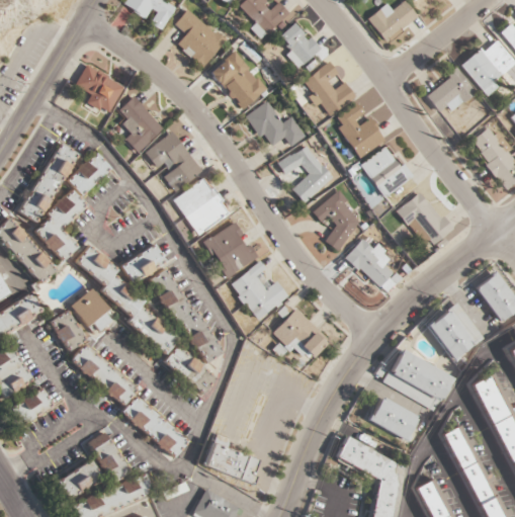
[(178,6),(169,0),(129,0),(125,5),(150,20),(149,21),(163,30),(178,6)]
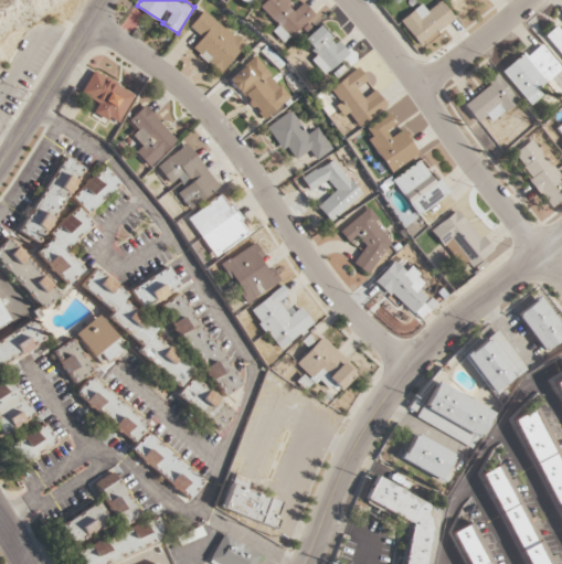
[(279,24),(273,31),(286,43),(316,13),(305,1),(296,11),(289,4),(293,0),(267,0),(262,6),(279,24)]
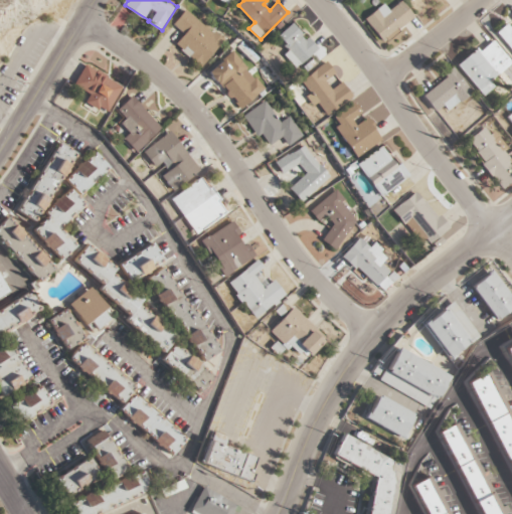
[(385,3),(365,19),(383,42),(416,16),(403,0),(391,10),(385,3)]
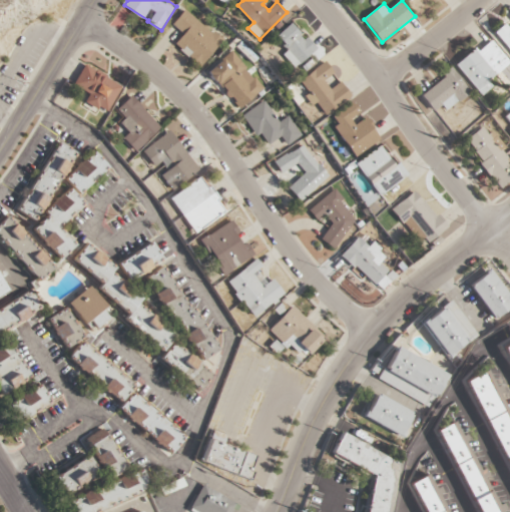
[(188,8),(174,23),(185,33),(178,41),(203,64),(224,41),(188,8)]
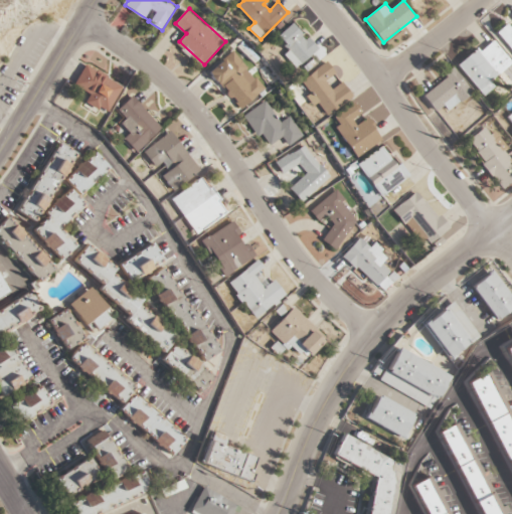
[(296,67),(318,50),(296,22),(279,35),(290,49),(285,53),(296,67)]
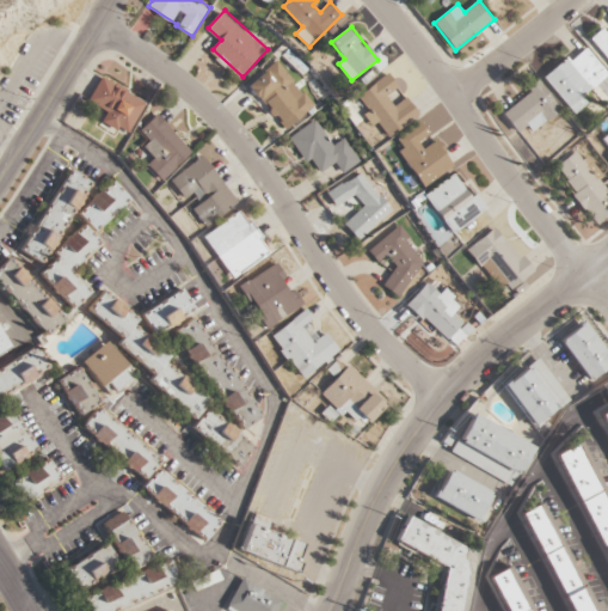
[(607,30),(605,26),(591,38),(607,56),(607,30)]
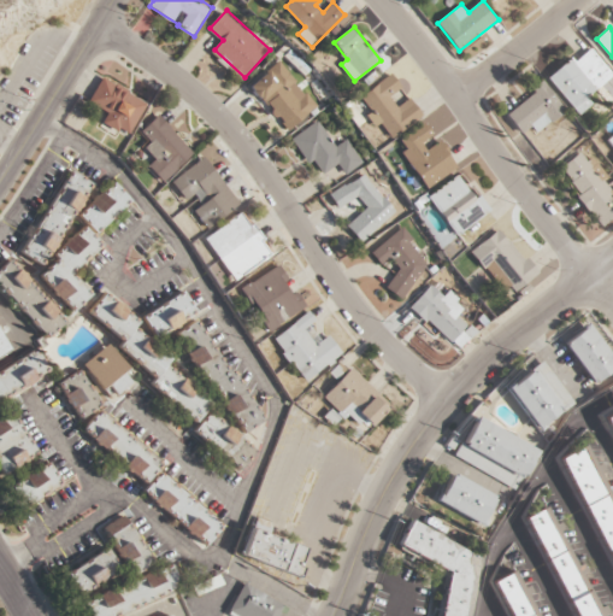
[(549,76),(581,115),(594,104),(589,97),(602,87),(612,100),(612,70),(594,47),(577,62),(573,57),(549,76)]
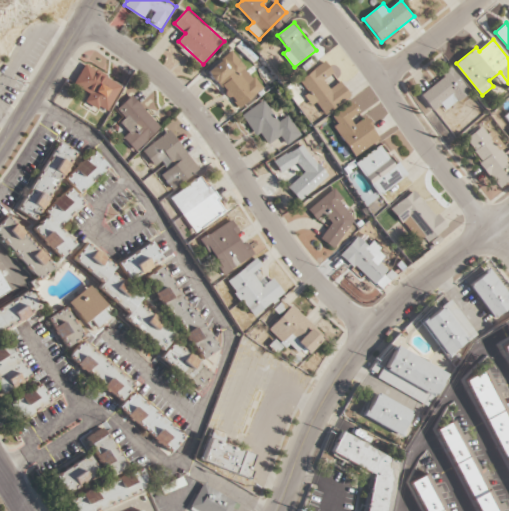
[(209,70),(240,108),(265,88),(234,50),(209,70)]
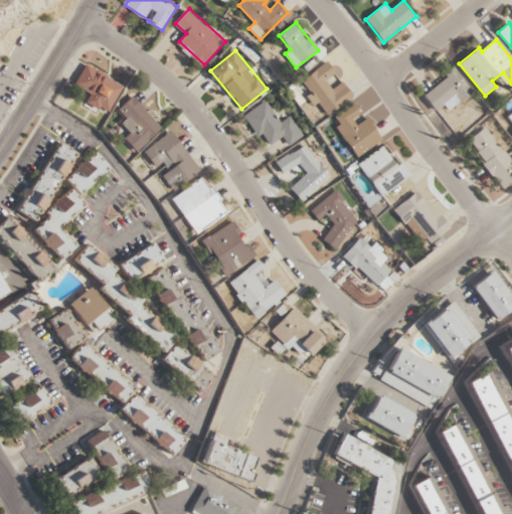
[(303,79),(312,93),(308,97),(315,106),(320,102),(328,115),(355,97),(344,81),(333,89),(328,80),(337,73),(329,61),(303,79)]
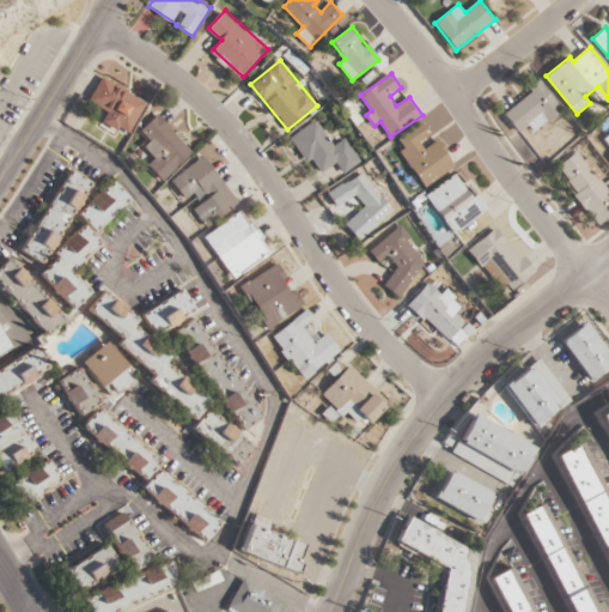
[(129,134),(148,101),(103,76),(90,101),(109,111),(104,120),(129,134)]
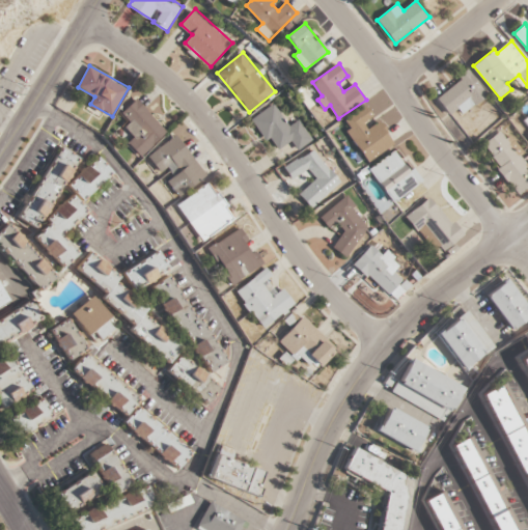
[(437,95),(450,114),(459,109),(463,114),(490,95),(473,72),(437,95)]
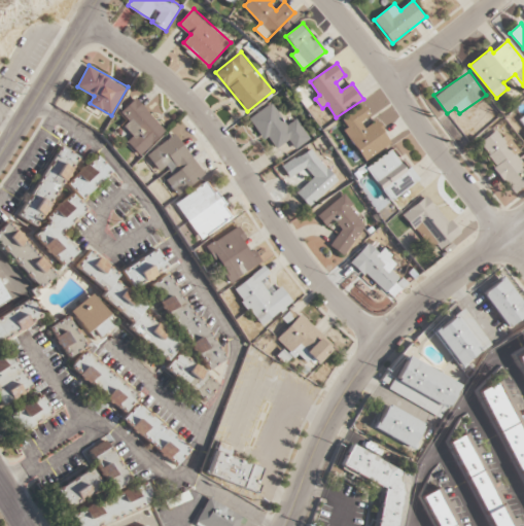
[(128,142),(141,155),(167,130),(137,98),(123,111),(131,120),(125,126),(134,135),(128,142)]
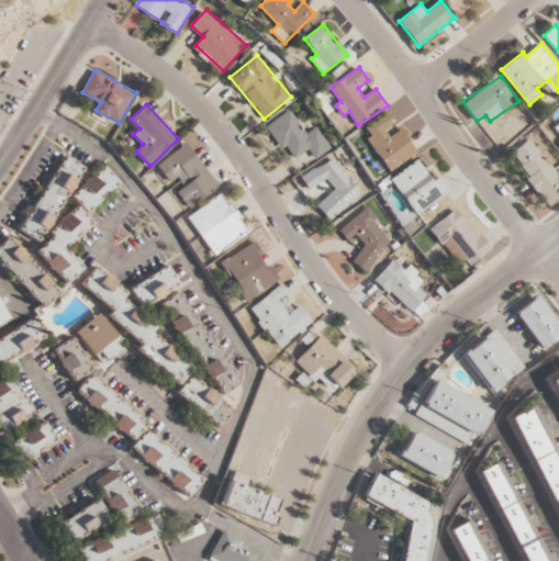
[(267,125),(282,149),(288,146),(295,158),(311,148),(316,158),(334,148),(320,126),(308,133),(292,109),(267,125)]
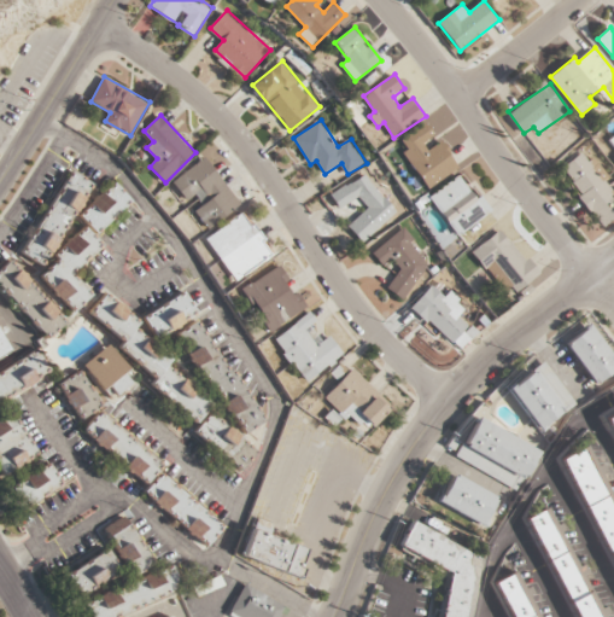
[(461,168),(444,140),(430,150),(425,143),(437,134),(428,122),(399,141),(430,187),(461,168)]
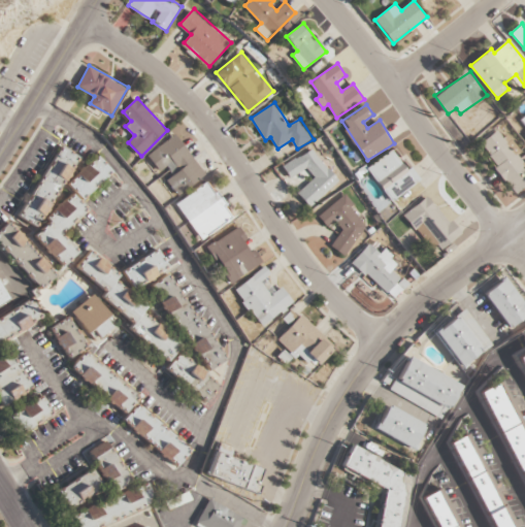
[(481,143),(517,194),(524,188),(524,155),(522,152),(521,153),(503,128),(481,143)]
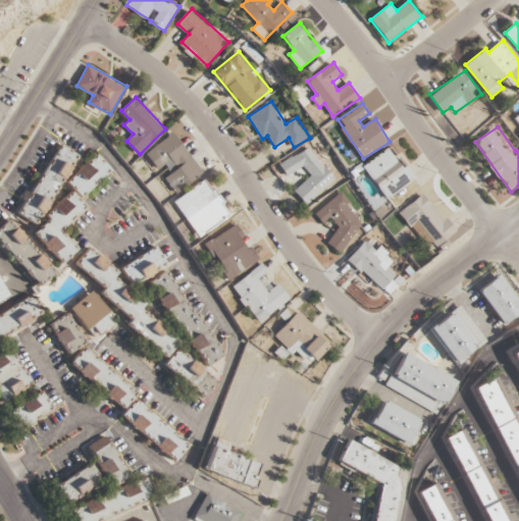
[(147,152),(159,169),(166,164),(172,173),(166,177),(176,193),(204,173),(176,132),(147,152)]
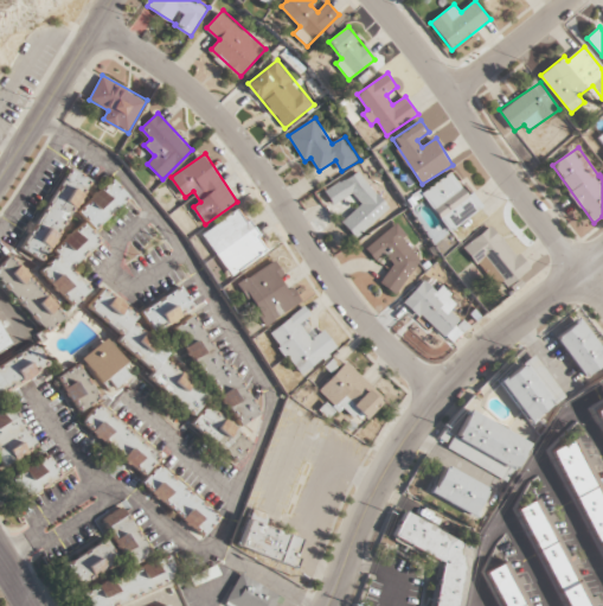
[(23,250),(45,263),(92,180),(71,167),(23,250)]
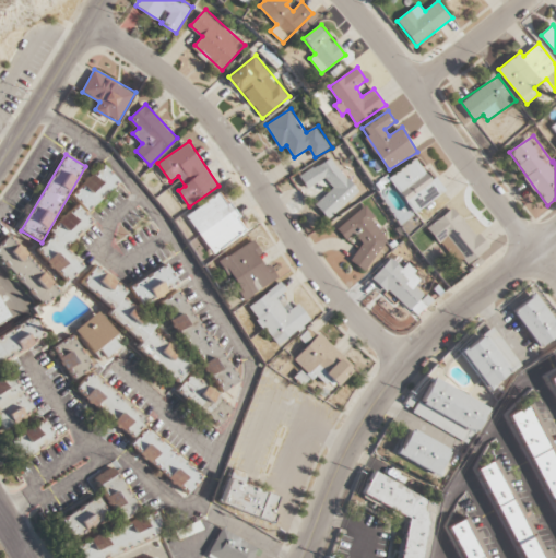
[(362,191),(331,154),(302,179),(311,189),(326,177),(335,188),(316,204),(329,220),(362,191)]
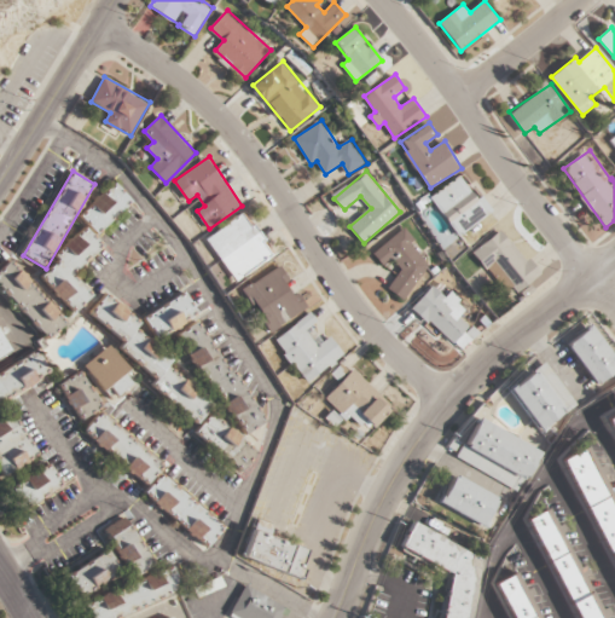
[(456,235),(494,213),(483,194),(476,198),(463,175),(431,194),(456,235)]
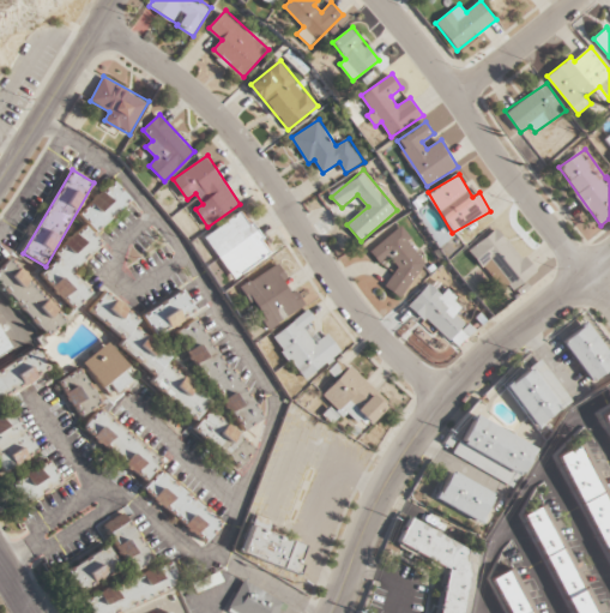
[(134,203),(119,181),(80,210),(95,230),(134,203)]
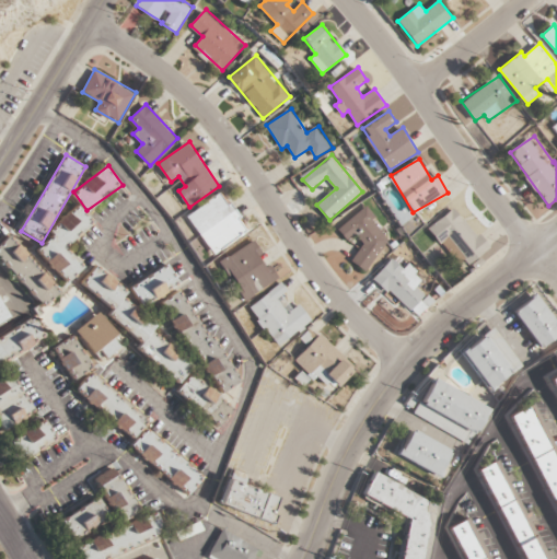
[(213,254),(250,229),(222,191),(187,217),(213,254)]
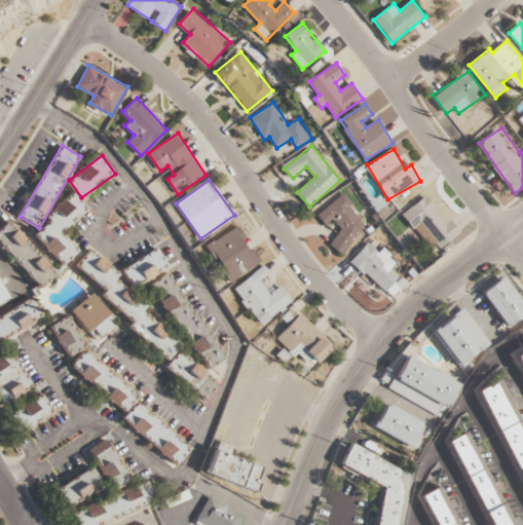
[(35,234),(63,266),(80,251),(63,231),(88,210),(74,192),(47,216),(50,220),(35,234)]
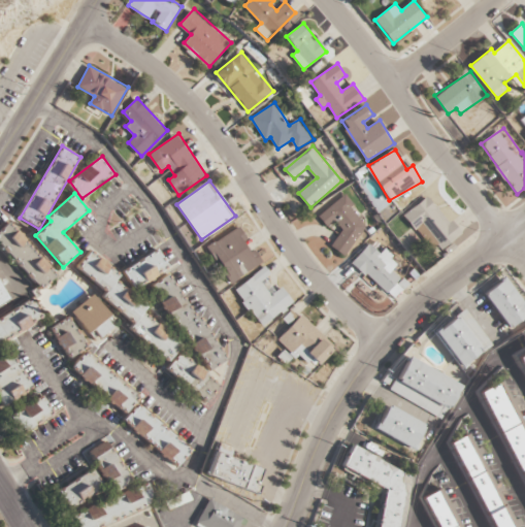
[(345,256),(368,226),(354,207),(356,204),(348,193),(319,215),(327,226),(334,221),(339,224),(343,230),(331,245),(345,256)]
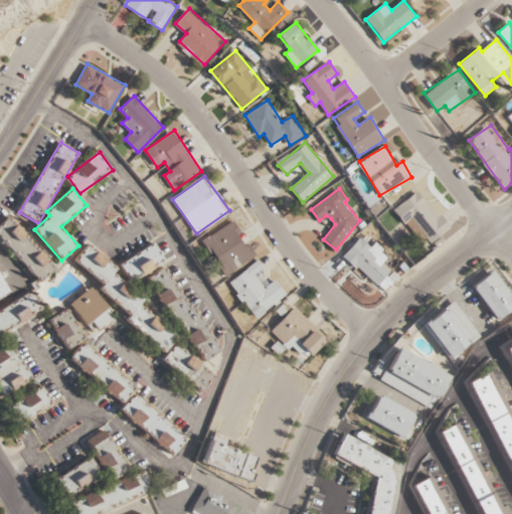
[(395,207),(422,247),(448,229),(421,190),(395,207)]
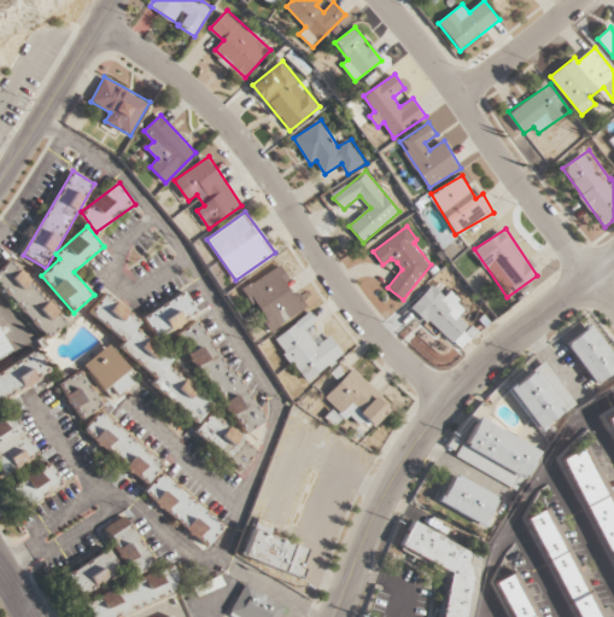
[(0,280),(47,338),(66,322),(15,260),(0,271),(0,280)]
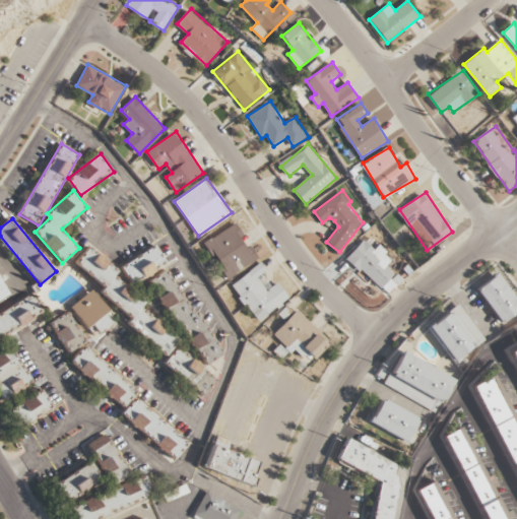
[(260,258),(251,245),(248,247),(242,238),(246,236),(237,221),(205,243),(229,278),(260,258)]
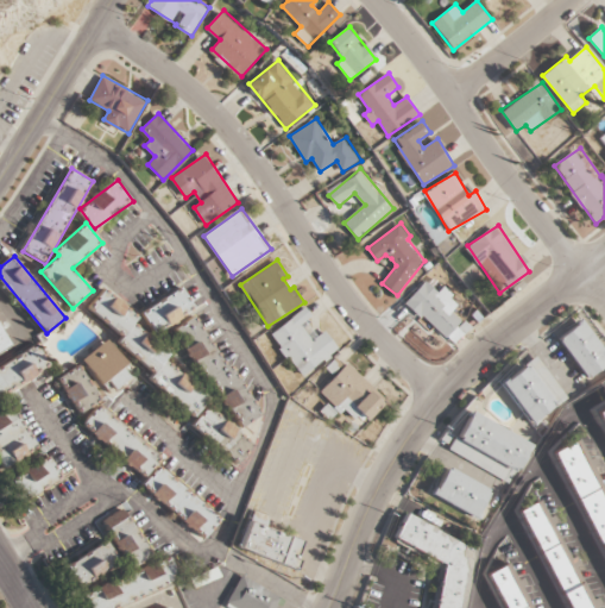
[(440,292),(427,280),(407,302),(454,346),(472,327),(454,311),(462,302),(445,287),(440,292)]
